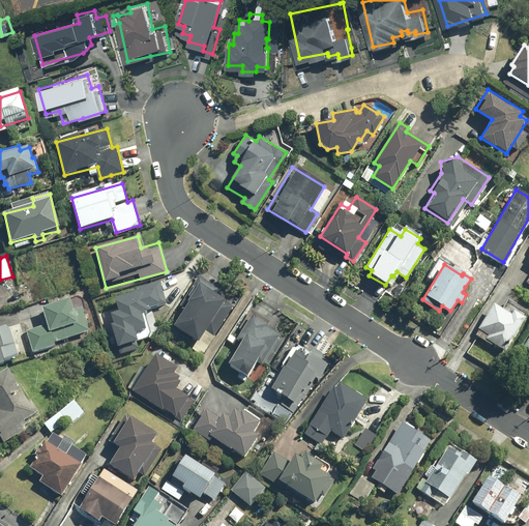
[(172,326),(198,343),(208,327),(215,332),(233,304),(215,293),(219,286),(199,273),(181,301),(185,304),(172,326)]
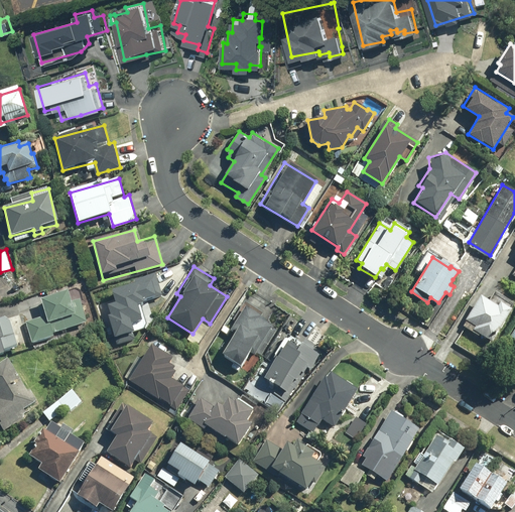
[(111,290),(114,301),(108,302),(111,314),(106,315),(112,338),(133,332),(130,324),(141,321),(137,304),(143,302),(142,299),(160,294),(155,273),(133,279),(135,284),(111,290)]
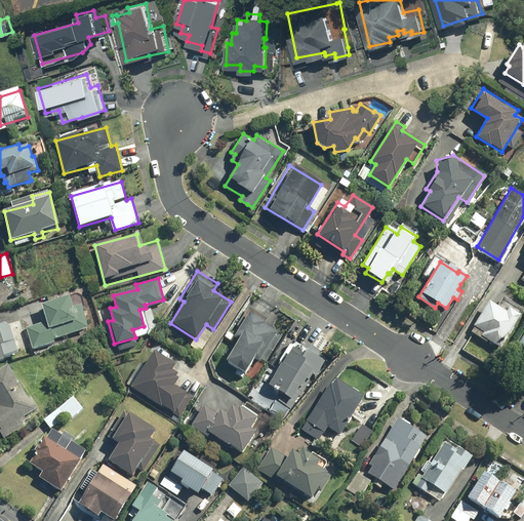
[(33,347),(51,342),(55,341),(52,327),(75,322),(77,330),(88,327),(83,304),(71,307),(69,299),(42,306),(46,321),(28,325),(33,347)]
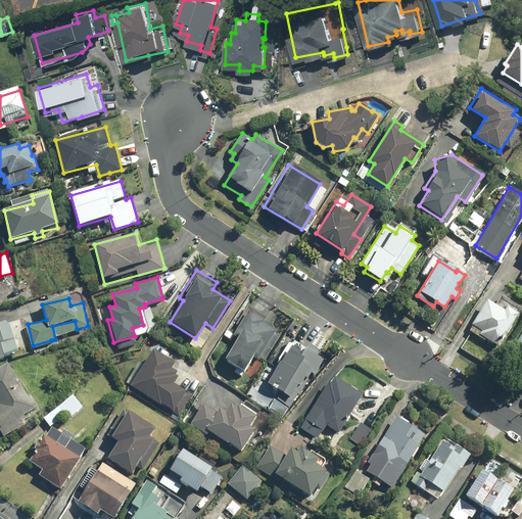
[(487,299),(471,324),(481,330),(479,334),(499,345),(510,328),(520,312),(506,302),(503,309),(487,299)]
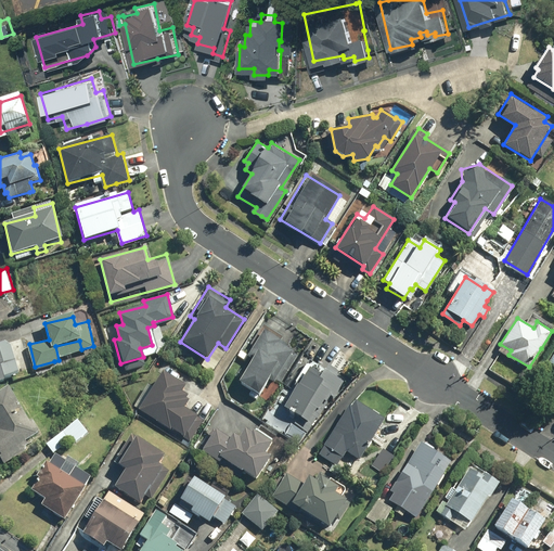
[(239,383),(259,395),(268,380),(273,383),(286,361),(291,363),(297,353),(260,330),(245,354),(254,358),(239,383)]
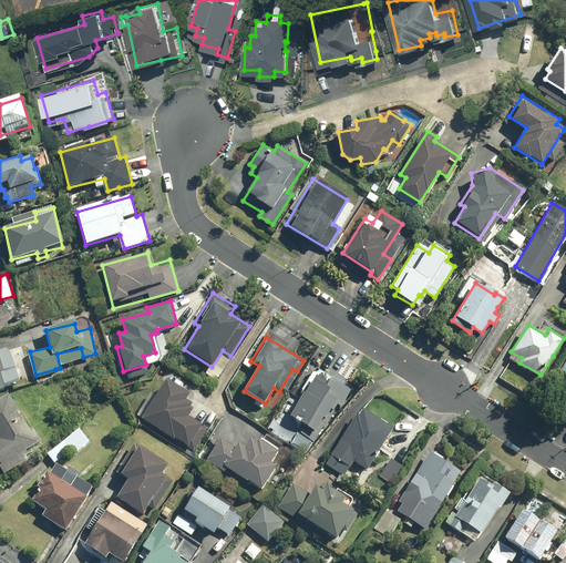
[(1,354),(0,352),(0,390),(6,389),(4,387),(31,379),(27,362),(6,369),(1,354)]
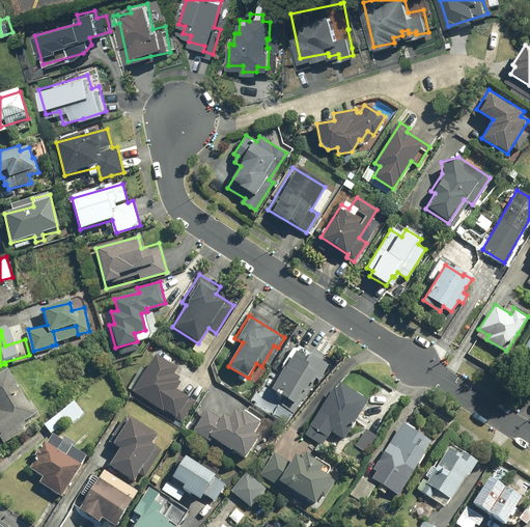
[(313,378),(318,381),(321,377),(330,361),(322,357),(324,353),(313,347),(306,360),(294,353),(271,391),(294,405),(301,392),(304,393),(313,378)]
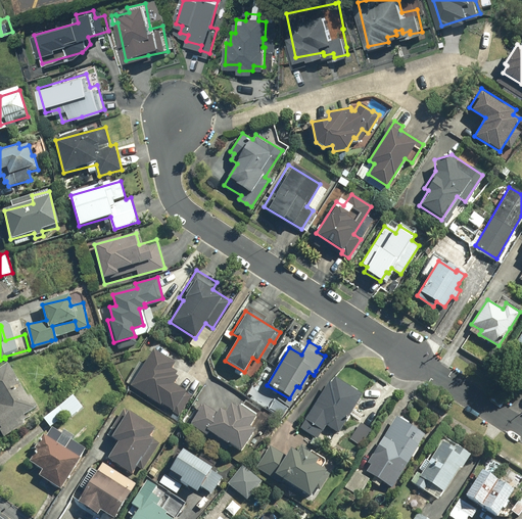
[(153,349),(145,363),(139,360),(127,380),(132,384),(131,385),(174,411),(185,390),(173,383),(179,373),(170,368),(173,362),(153,349)]
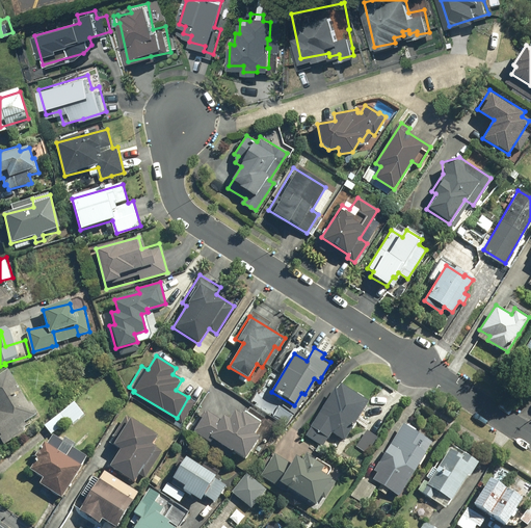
[(31,400),(28,402),(8,370),(0,375),(0,432),(5,441),(28,426),(25,420),(27,419),(38,412),(31,400)]
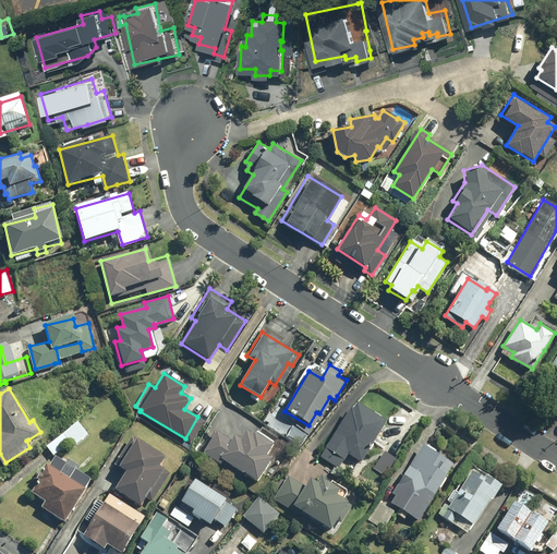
[(321,455),(339,466),(348,453),(362,461),(376,436),(386,420),(356,402),(353,409),(350,407),(321,455)]
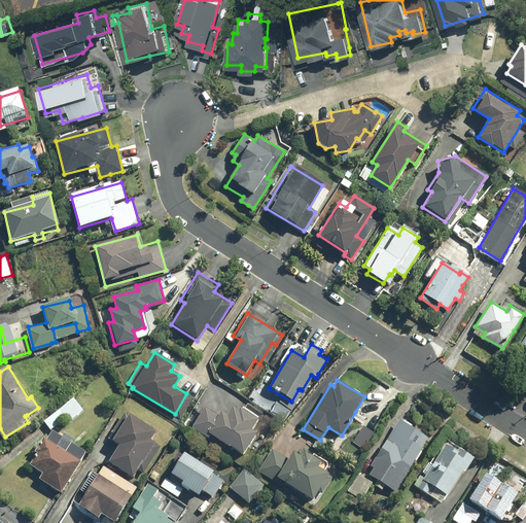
[(44,419),(50,427),(67,414),(71,418),(84,408),(74,394),(44,419)]
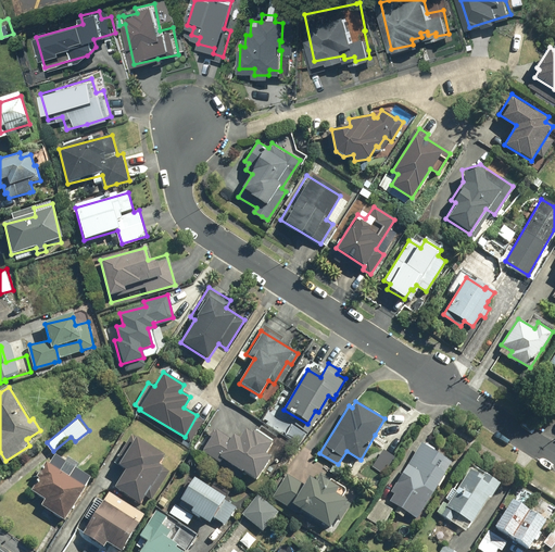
[(199,450),(217,461),(219,459),(256,481),(270,458),(265,454),(274,440),(255,429),(251,437),(243,431),(239,439),(231,434),(228,438),(212,428),(199,450)]
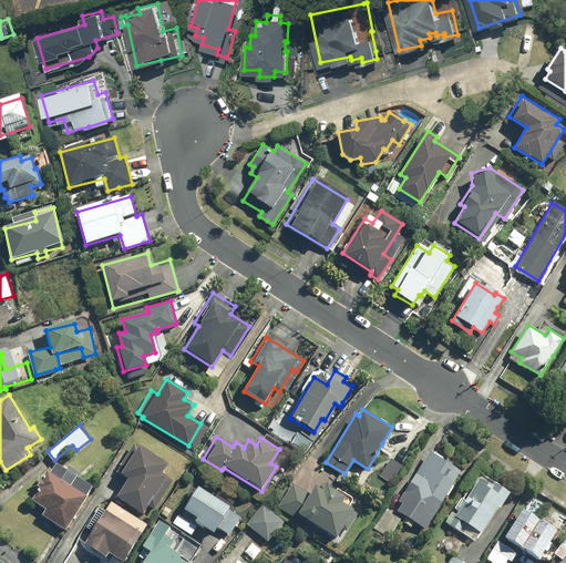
[(131,449),(126,446),(120,456),(124,459),(122,462),(125,464),(120,473),(127,479),(115,498),(127,504),(143,514),(148,505),(153,509),(172,480),(161,473),(168,461),(136,440),(131,449)]
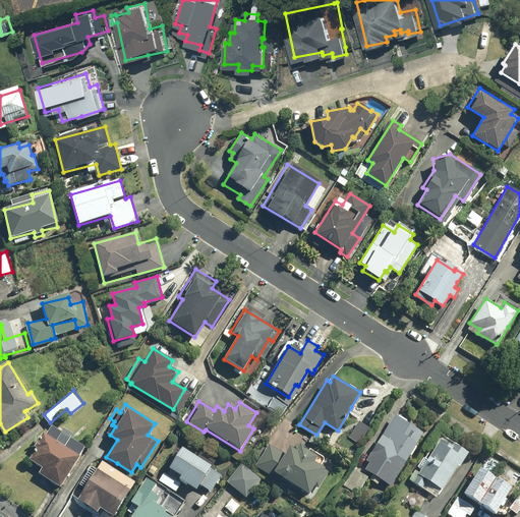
[(410,440),(418,426),(395,412),(362,467),(391,484),(416,443),(410,440)]
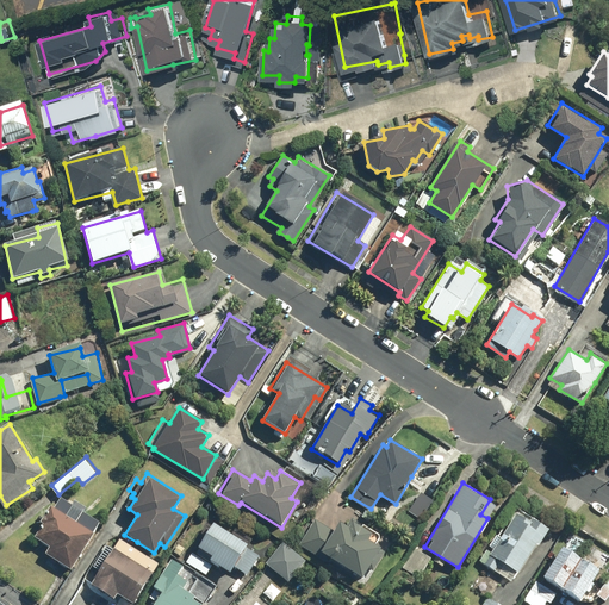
[(72,497),(68,501),(60,497),(54,507),(50,505),(39,522),(43,524),(36,537),(50,544),(45,553),(72,567),(99,519),(82,510),(86,505),(72,497)]
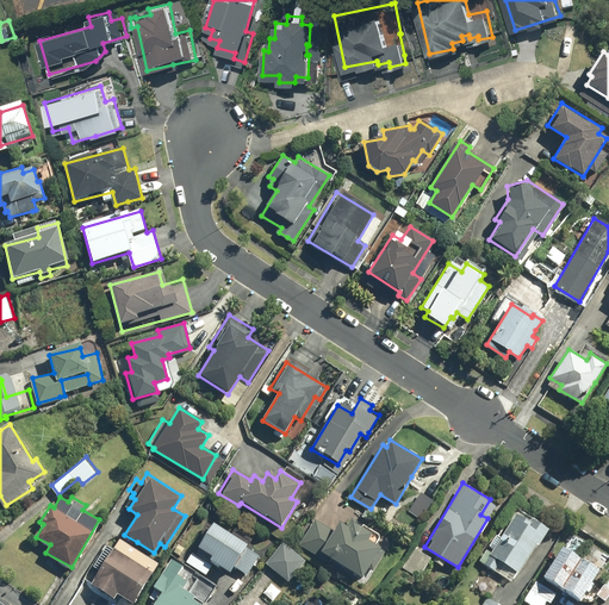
[(538,547),(547,530),(516,510),(491,550),(486,548),(479,557),(489,563),(513,579),(534,544),(538,547)]
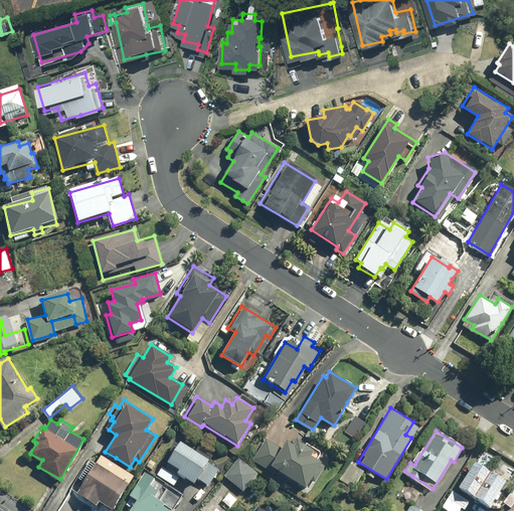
[(325,466),(310,456),(312,451),(304,446),(306,442),(296,436),(291,445),(285,441),(282,446),(267,436),(253,457),(304,488),(314,471),(320,475),(325,466)]
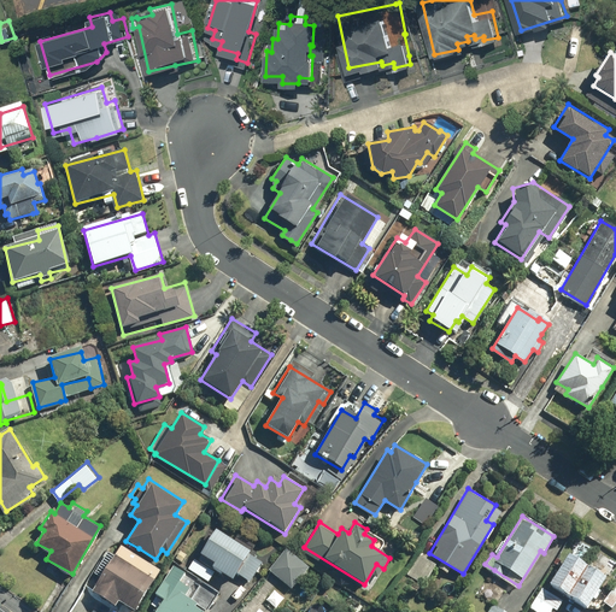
[(211,566),(232,580),(236,571),(250,580),(262,562),(215,530),(199,553),(213,563),(211,566)]
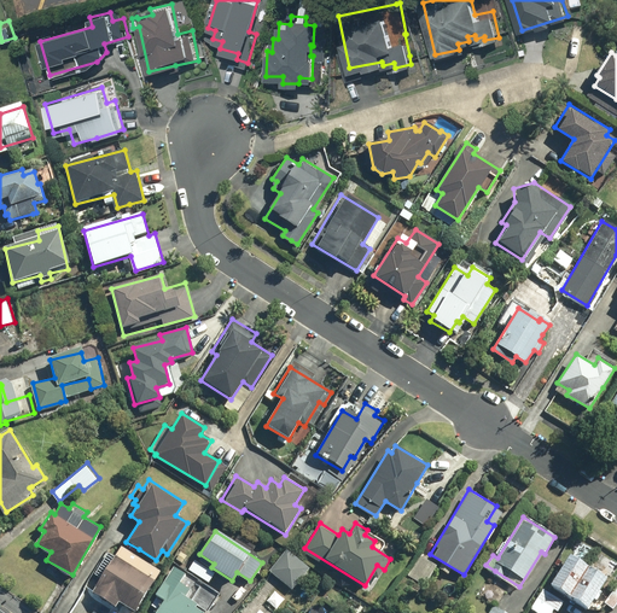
[(593,556),(587,566),(583,564),(592,552),(580,543),(571,556),(569,555),(549,585),(586,608),(604,579),(611,568),(593,556)]
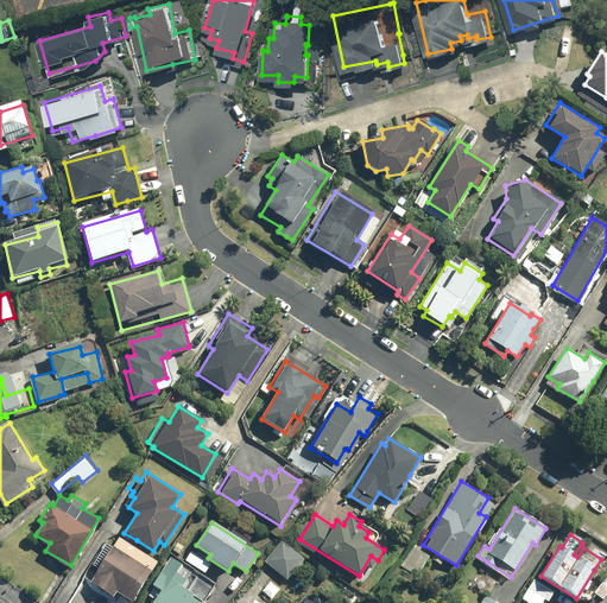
[(118,537),(112,546),(107,543),(94,564),(100,567),(90,583),(112,596),(115,590),(133,601),(157,560),(118,537)]
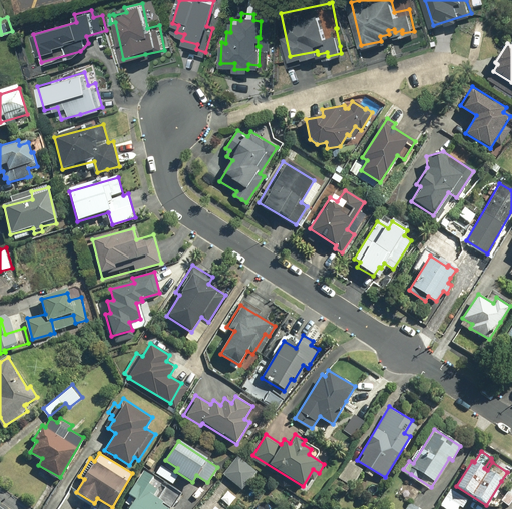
[(258,470),(237,455),(223,474),(243,488),(258,470)]
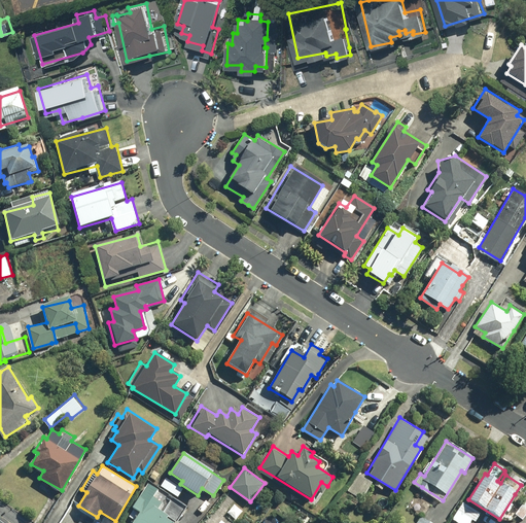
[(373,480),(358,472),(349,489),(363,497),(373,480)]
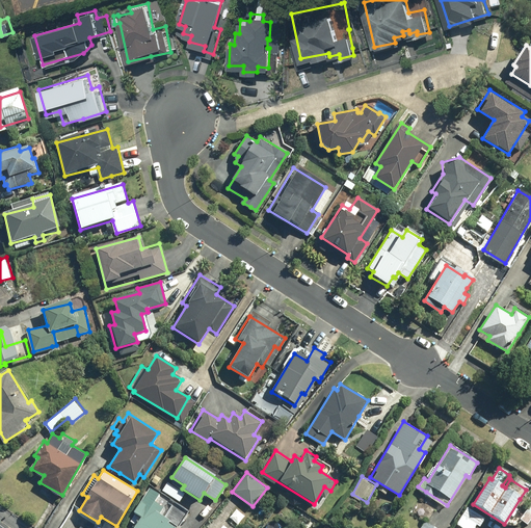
[(185,492),(168,480),(162,489),(179,500),(185,492)]
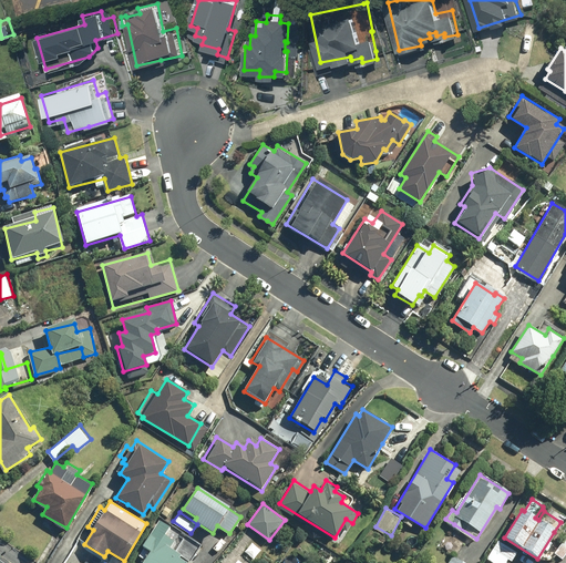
[(187,562),(199,544),(158,520),(143,546),(151,551),(143,562),(187,562)]
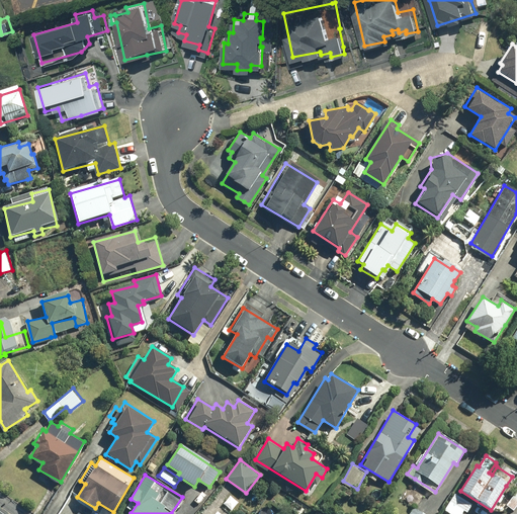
[(444,510),(450,513),(459,513),(463,509),(466,511),(472,501),(455,491),(444,510)]
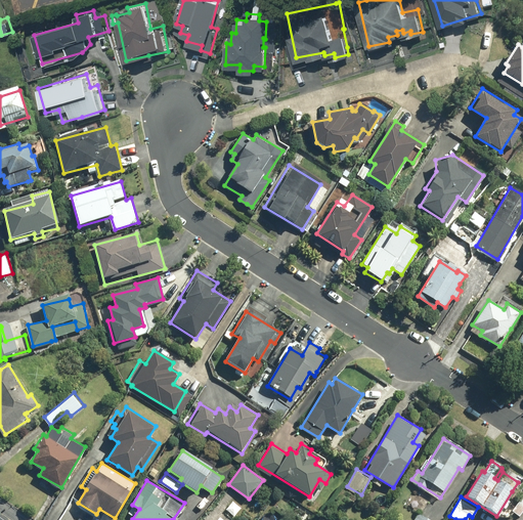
[(432,519),(420,511),(413,519),(432,519)]
